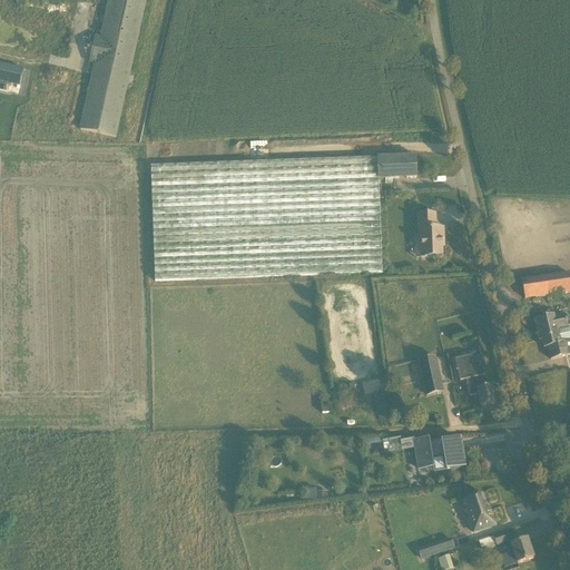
[(0,0),(0,2),(75,18),(78,0),(0,0)]
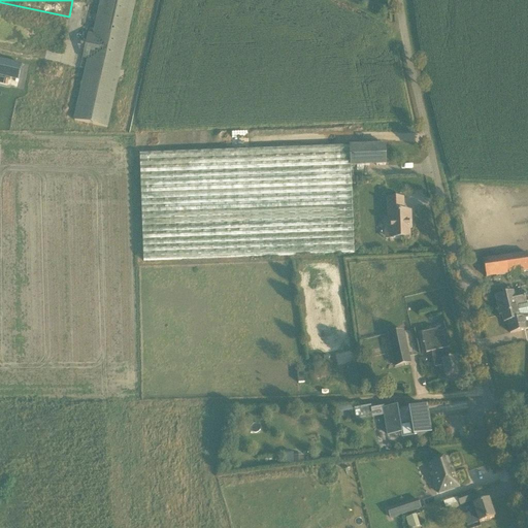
[(100,0),(86,70),(74,121),(107,128),(118,84),(136,0),(100,0)]
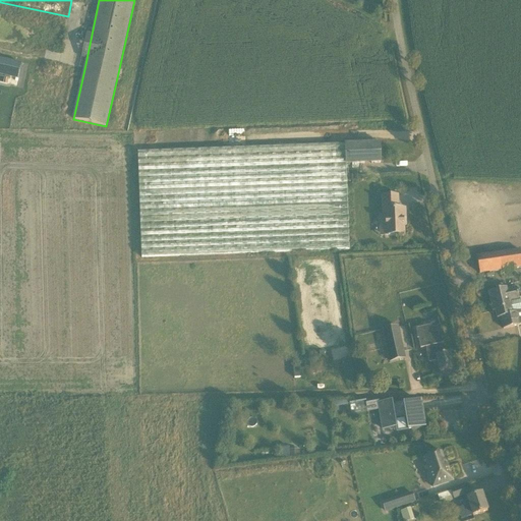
[(0,40),(59,53),(64,31),(11,18),(9,25),(0,23),(0,40)]
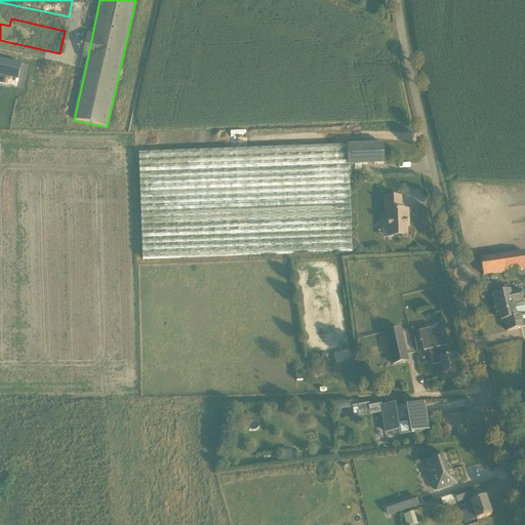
[(0,59),(0,76),(18,80),(22,66),(0,59)]
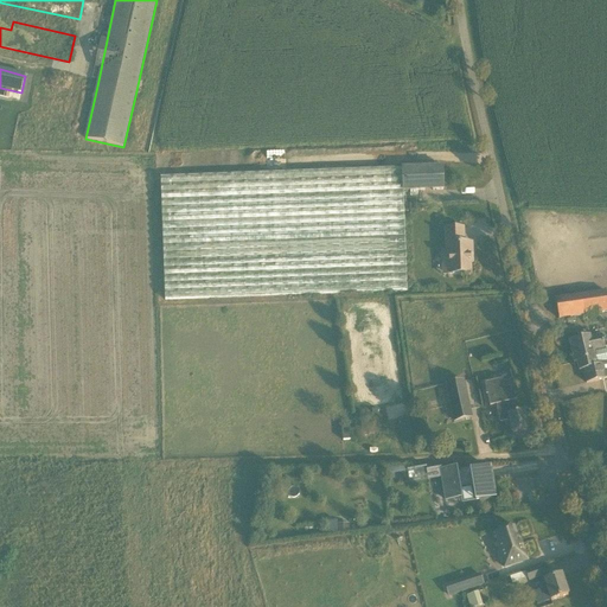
[(64,112),(74,74),(51,69),(42,106),(64,112)]
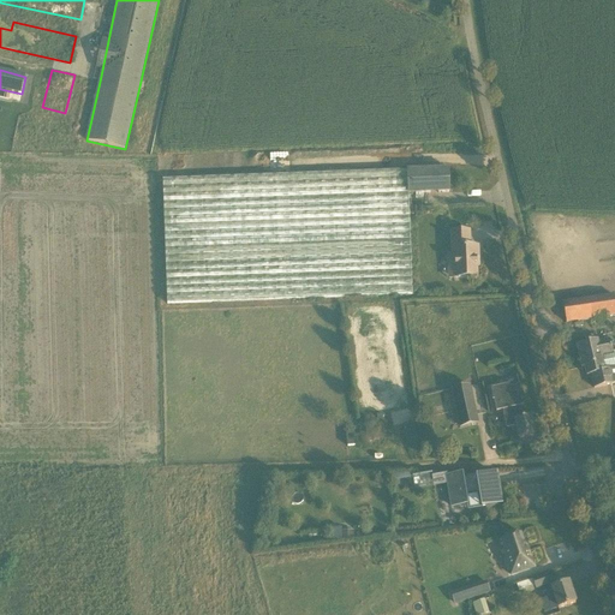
[(448,169),(162,180),(167,304),(412,294),(408,196),(413,196),(413,195),(449,193),(448,169)]
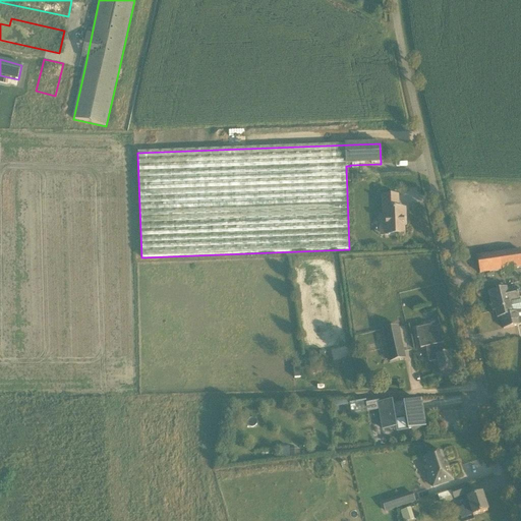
[(386,217),(386,236),(404,236),(403,219),(405,219),(405,210),(398,210),(397,196),(383,196),(384,217),(386,217)]
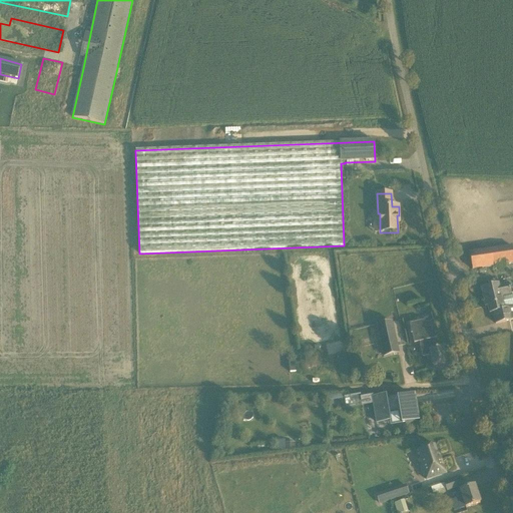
[(512,252),(512,246),(469,253),(472,270),(512,264),(512,252)]
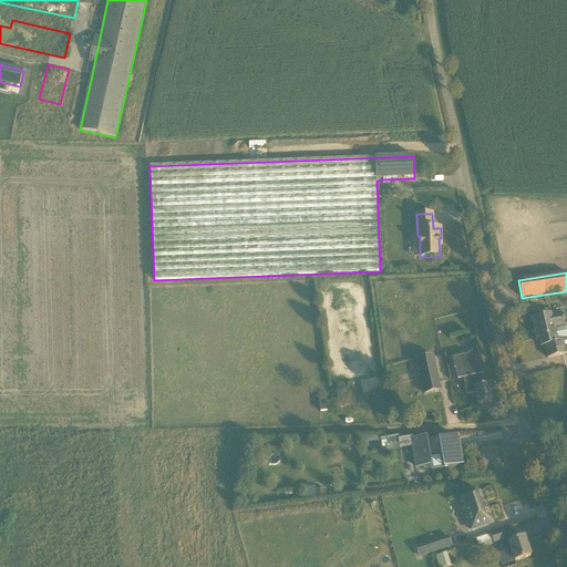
[(538,333),(539,338),(555,334),(557,342),(562,342),(566,340),(566,326),(565,327),(562,315),(552,317),(550,315),(532,319),(536,334),(538,333)]
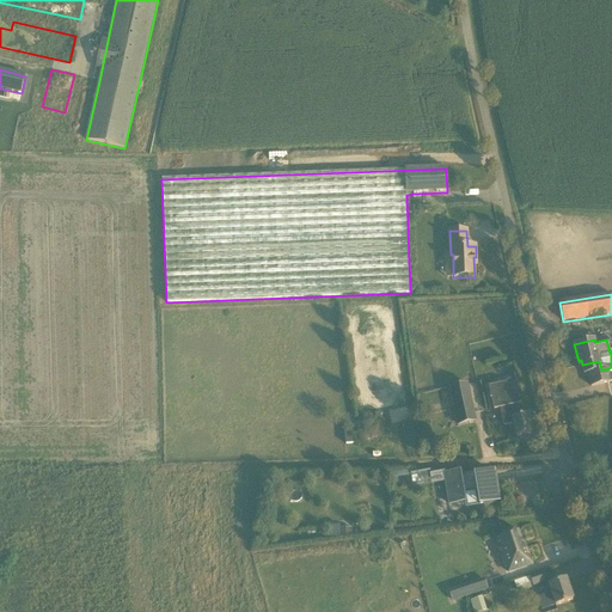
[(611,367),(601,369),(599,361),(582,365),(583,374),(588,374),(591,387),(611,381),(611,367)]
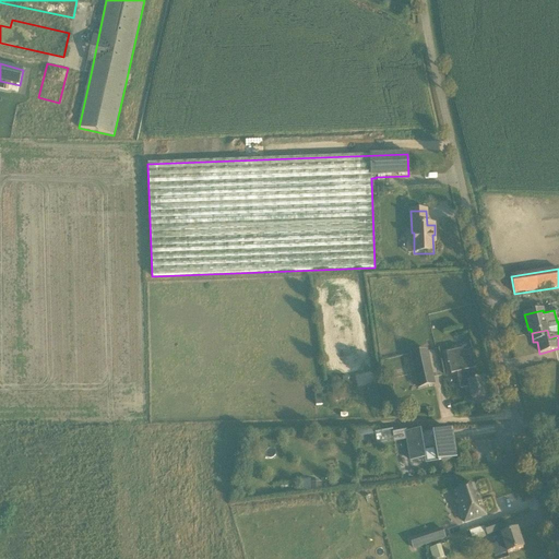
[(468,385),(472,400),(486,396),(483,379),(476,381),(473,370),(476,369),(472,352),(463,354),(463,351),(447,354),(448,359),(447,359),(448,365),(449,365),(451,375),(456,373),(460,388),(468,385)]
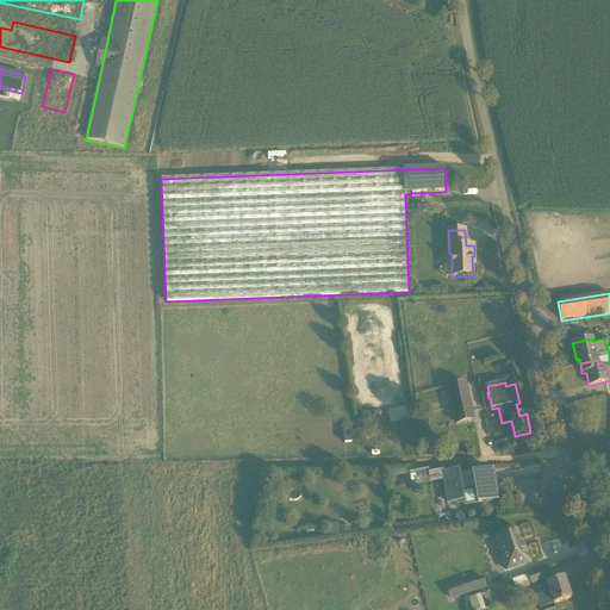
[(466,384),(448,387),(454,417),(472,412),(466,384)]
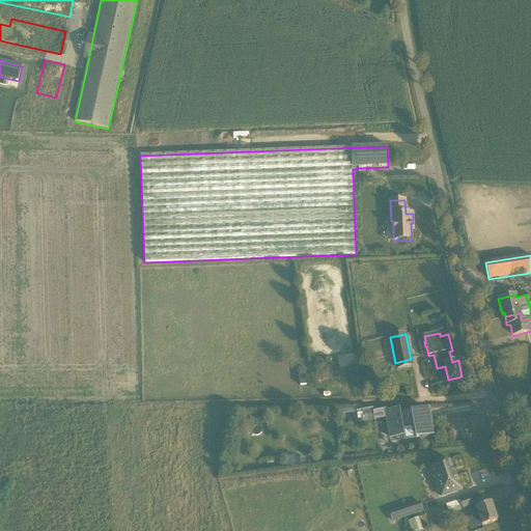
[(356,413),(356,412),(356,409),(338,411),(339,416),(357,414),(358,421),(372,419),(371,410),(356,413)]
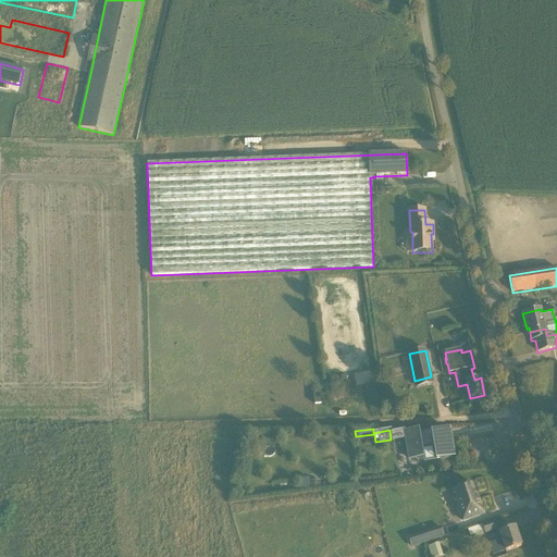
[(438,453),(440,460),(454,458),(454,457),(453,457),(448,432),(449,432),(449,431),(432,434),(432,431),(419,433),(419,430),(405,433),(409,459),(420,458),(420,454),(421,450),(421,452),(422,452),(422,449),(423,448),(425,447),(430,446),(432,447),(434,448),(434,449),(435,449),(435,448),(436,450),(438,453)]
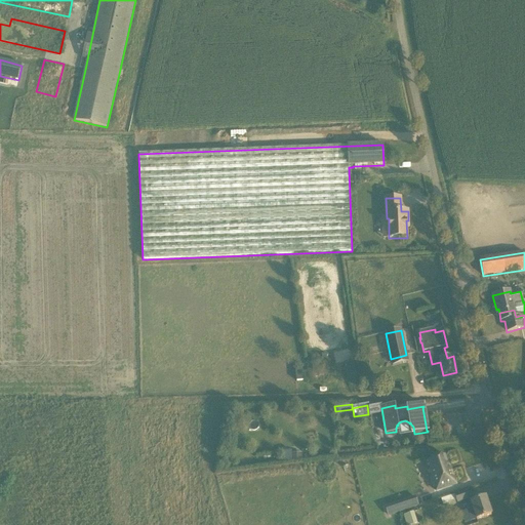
[(430,469),(429,470),(436,490),(455,484),(450,469),(449,469),(448,465),(445,455),(428,460),(430,469)]
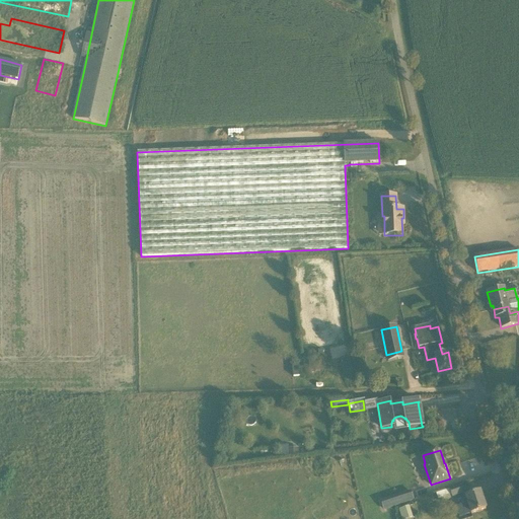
[(452,497),(464,493),(462,486),(450,490),(452,497)]
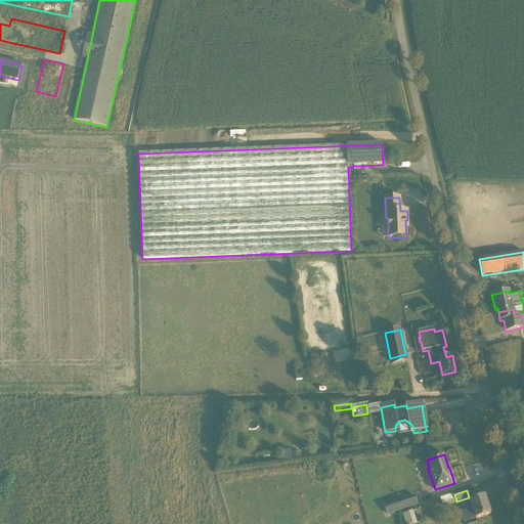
[(395,503),(398,512),(418,506),(415,495),(395,503)]
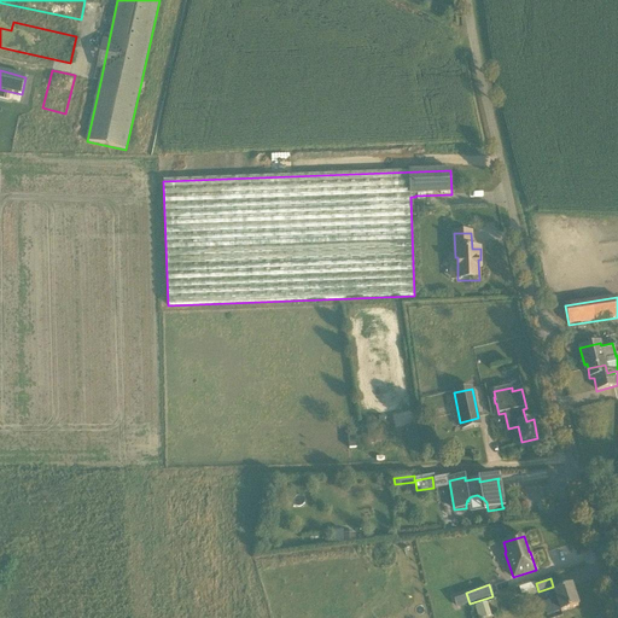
[(558,601),(561,612),(578,606),(571,587),(548,594),(551,604),(558,601)]
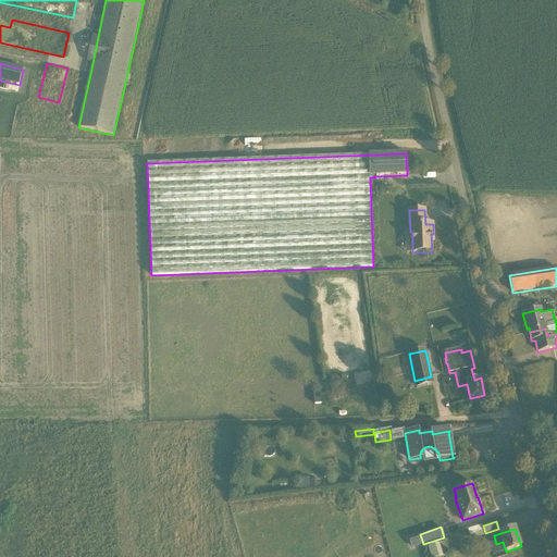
[(438,544),(430,546),(433,556),(440,556),(443,556),(438,544)]
